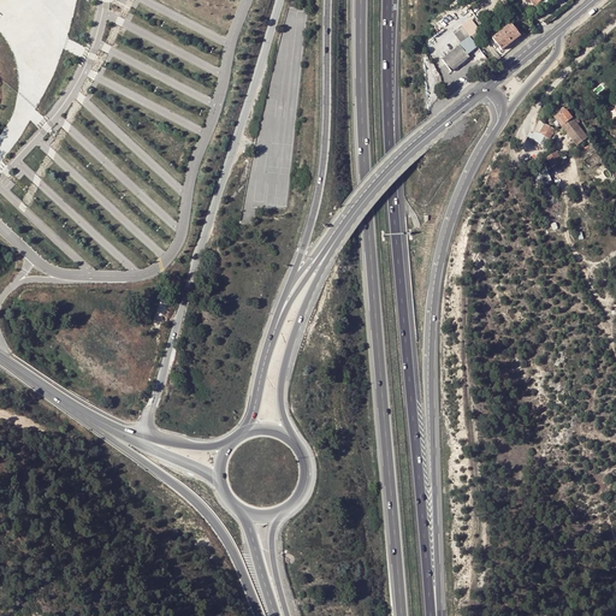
[(501,51),(519,35),(509,23),(491,40),(495,43),(492,46),(495,48),(497,46),(501,51)]
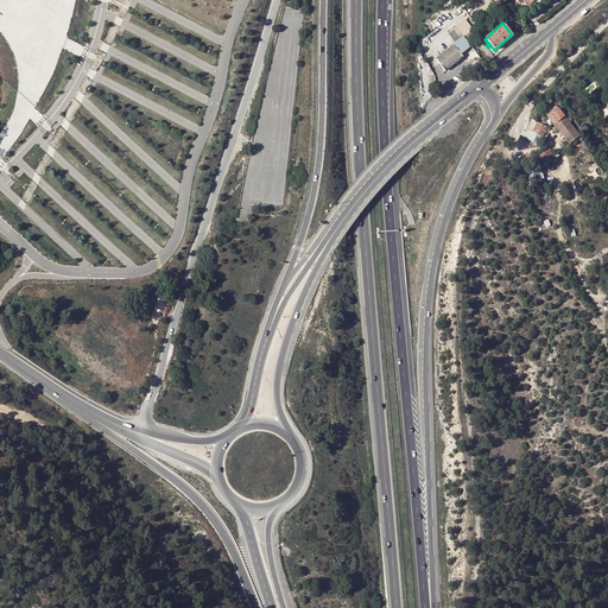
[(469,32),(436,58),(444,70),(462,56),(460,52),(473,42),(470,39),(474,37),(469,32)]
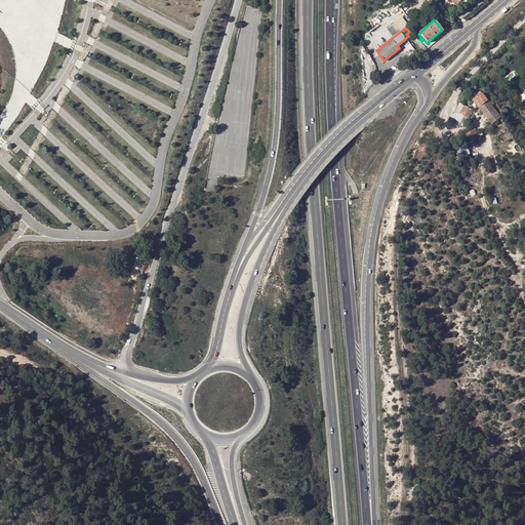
[(499,115),(489,102),(491,99),(486,92),(483,94),(481,92),(472,99),(492,126),(502,119),(501,118),(503,116),(501,114),(499,115)]
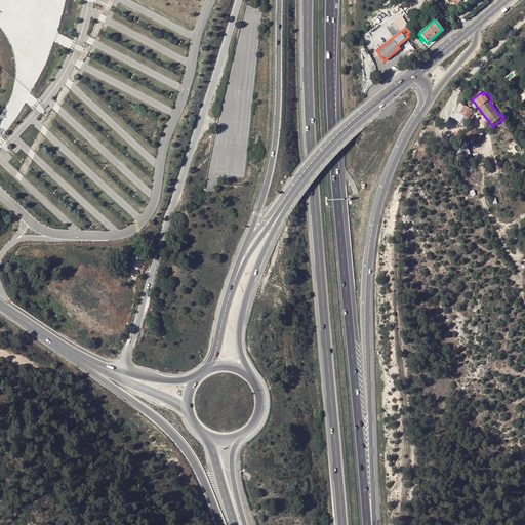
[(461,105),(456,115),(453,114),(450,118),(453,120),(467,126),(475,111),(461,105)]
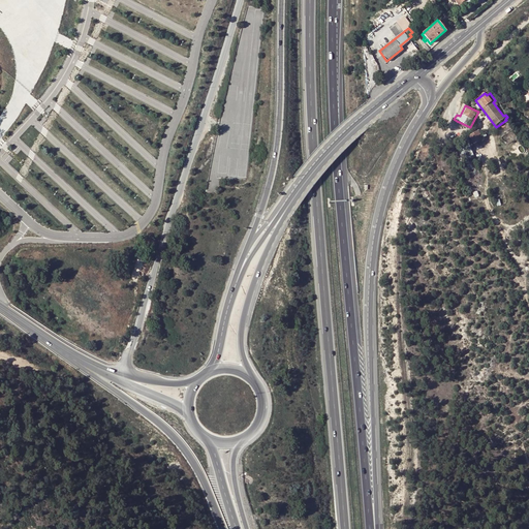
[(477,132),(472,135),(470,136),(472,139),(475,145),(485,139),(481,135),(480,136),(477,132)]
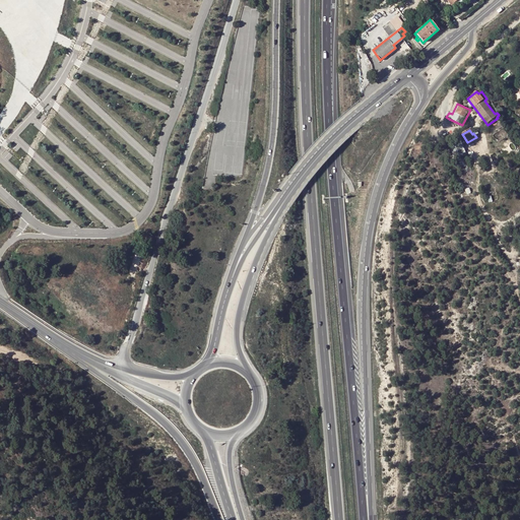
[(463,145),(451,150),(455,158),(466,153),(463,145)]
